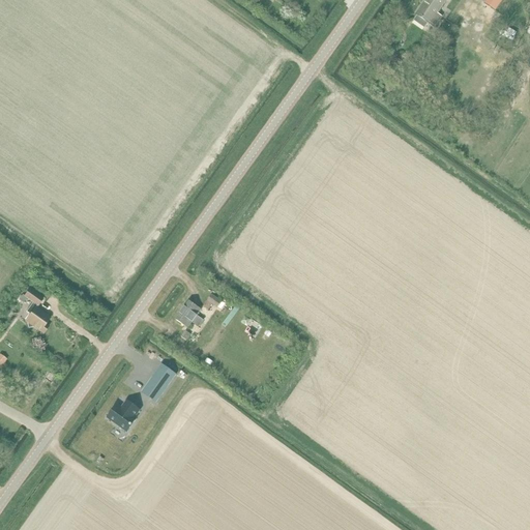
[(418,15),(414,20),(424,27),(429,23),(435,27),(441,19),(436,15),(446,0),(425,0),(416,13),(418,15)]
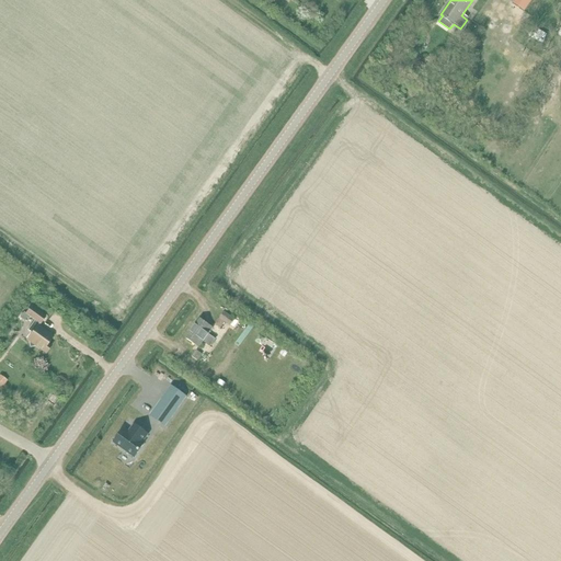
[(524,10),(530,0),(516,0),(515,3),(524,10)]
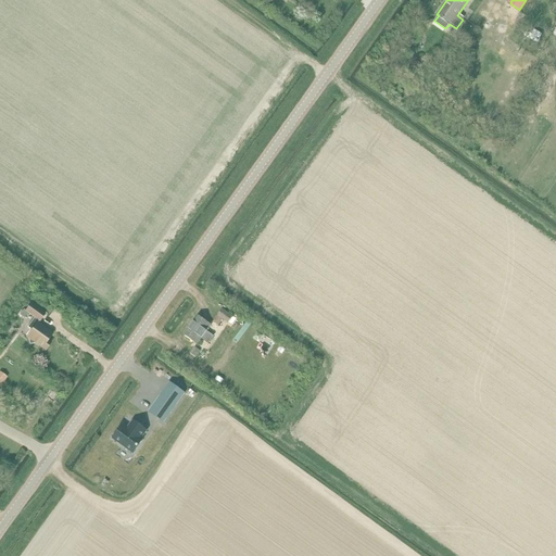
[(30,304),(25,312),(27,313),(34,318),(27,328),(32,331),(26,338),(28,339),(29,345),(35,344),(45,351),(50,343),(48,341),(52,335),(37,324),(39,321),(45,315),(30,304)]
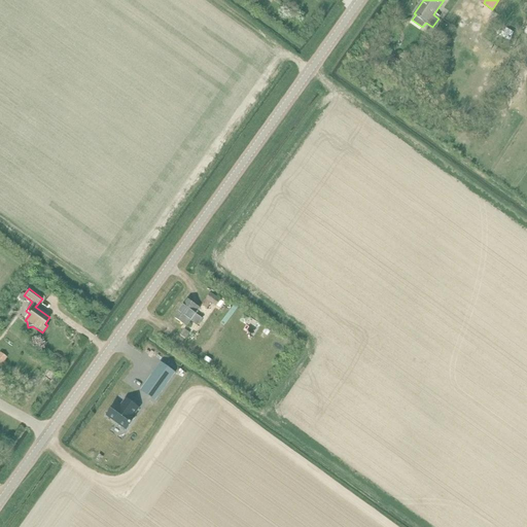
[(211,293),(202,306),(207,310),(211,304),(216,308),(220,302),(211,293)]
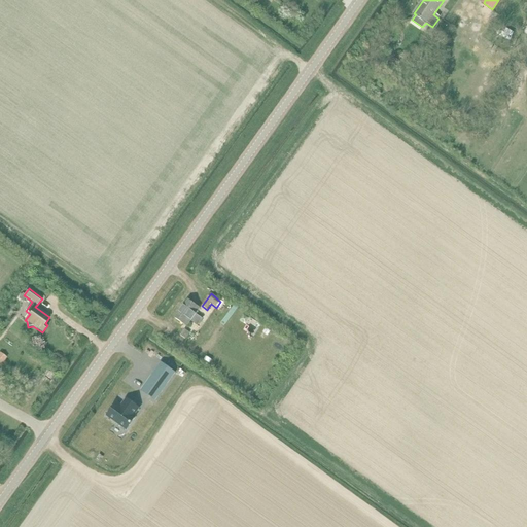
[(187,301),(174,319),(186,327),(190,321),(197,326),(202,319),(196,315),(200,309),(187,301)]
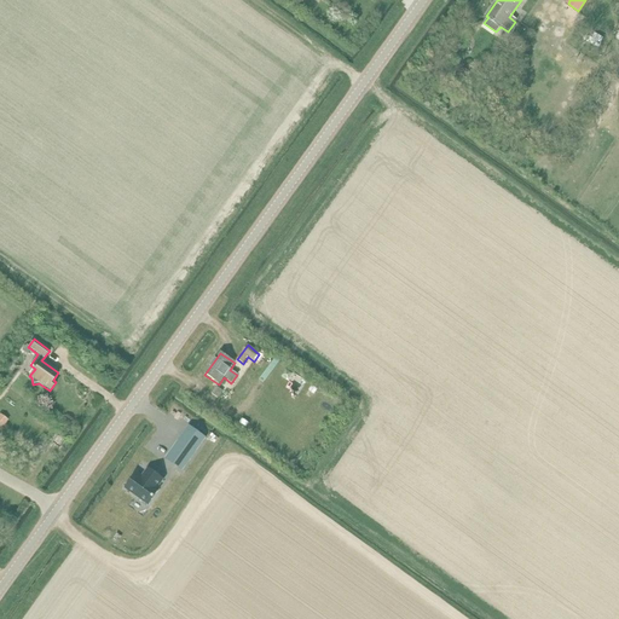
[(217,387),(212,394),(218,399),(223,392),(217,387)]
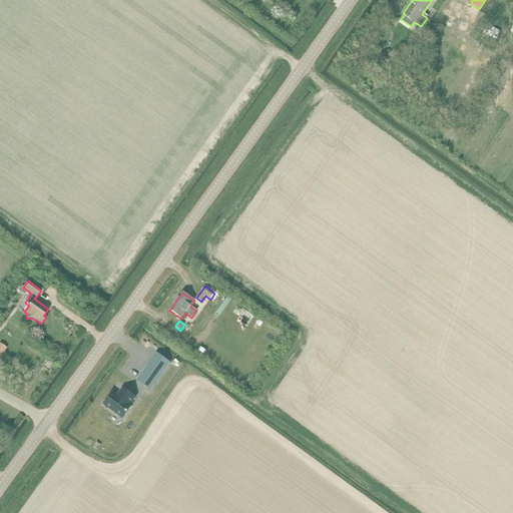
[(157,353),(137,381),(150,391),(170,363),(157,353)]
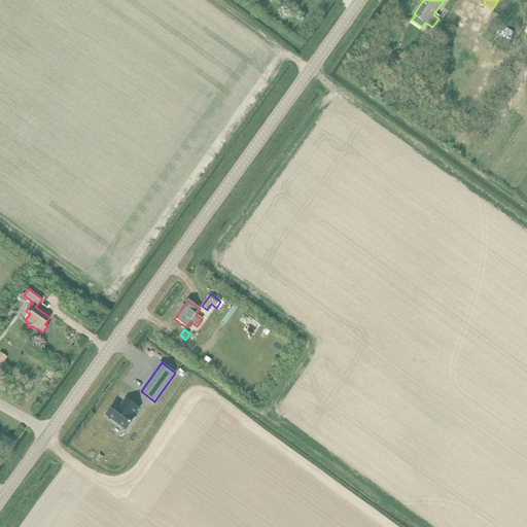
[(123,408),(116,402),(106,416),(126,430),(136,417),(134,416),(139,409),(126,398),(126,399),(127,400),(123,408)]
